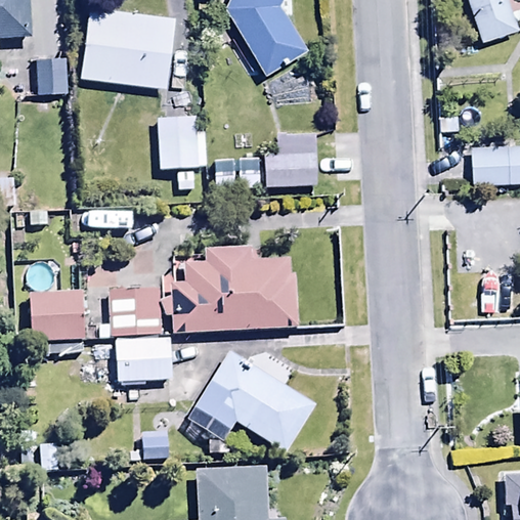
[(0,0),(0,38),(31,37),(28,0),(0,0)]
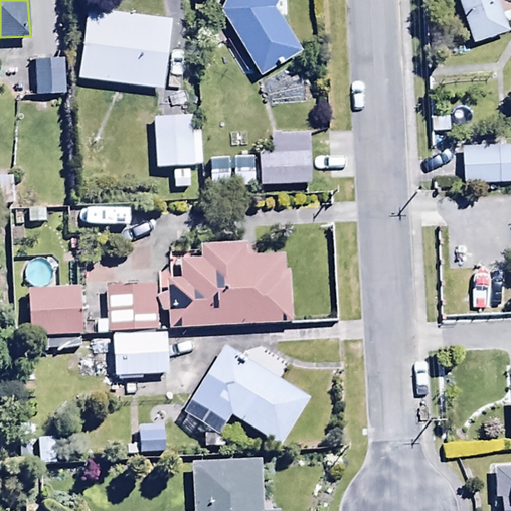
[(223,0),(219,8),(261,73),(302,47),(275,4),(276,0),(223,0)]
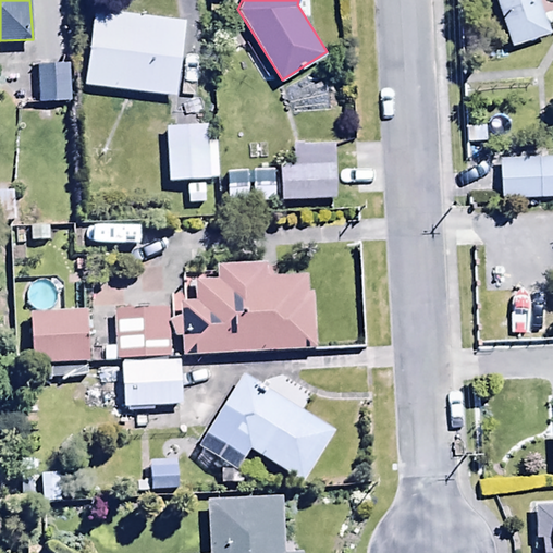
[(496,0),(511,45),(552,32),(552,28),(542,0),(496,0)]
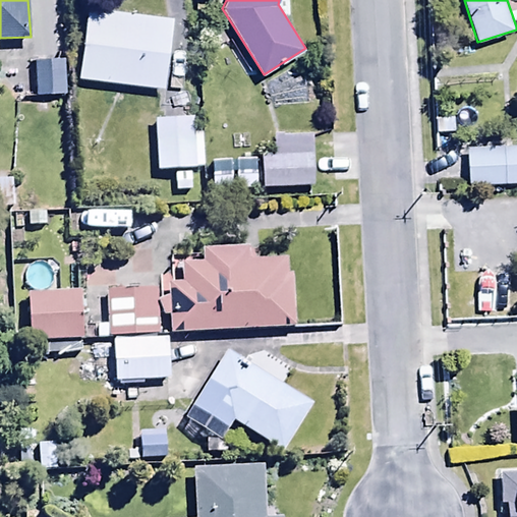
[(88,7),(80,77),(166,85),(173,16),(88,7)]
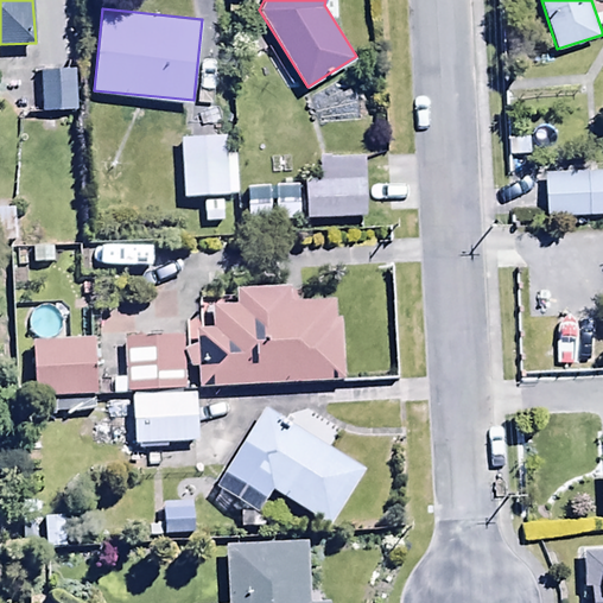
[(80,68),(43,69),(45,109),(81,108),(80,68)]
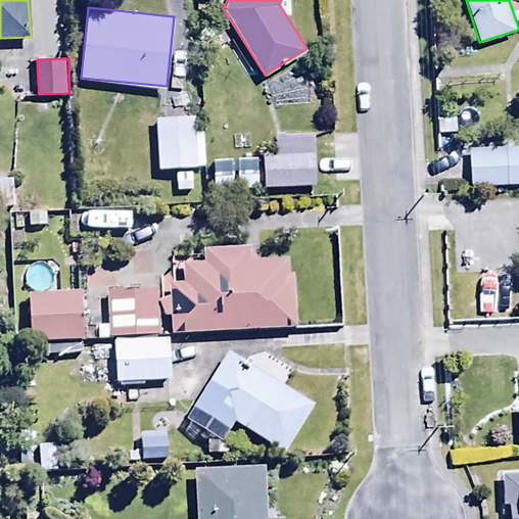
[(197,114),(158,115),(159,170),(198,169),(197,114)]
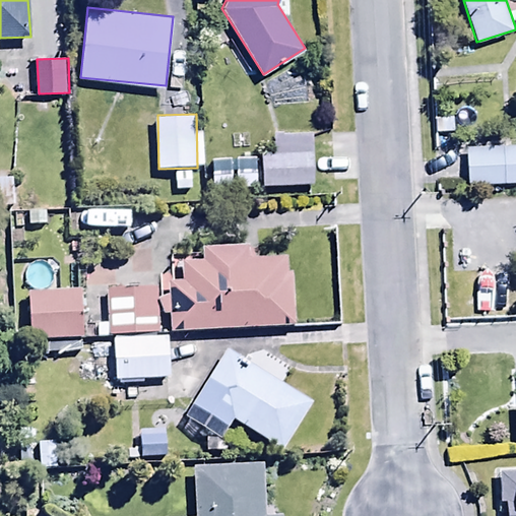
[(264,182),(264,185),(313,185),(312,133),(277,133),(277,154),(263,154),(263,157),(250,158),(250,182),(264,182)]
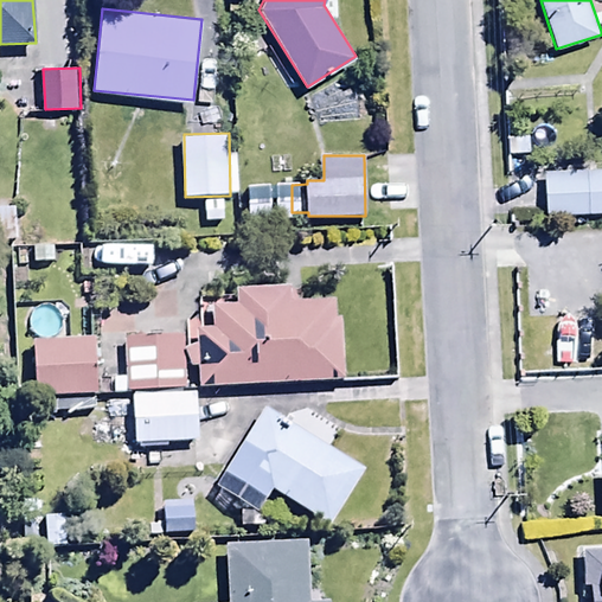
[(601,167),(546,170),(548,215),(601,212),(601,167)]
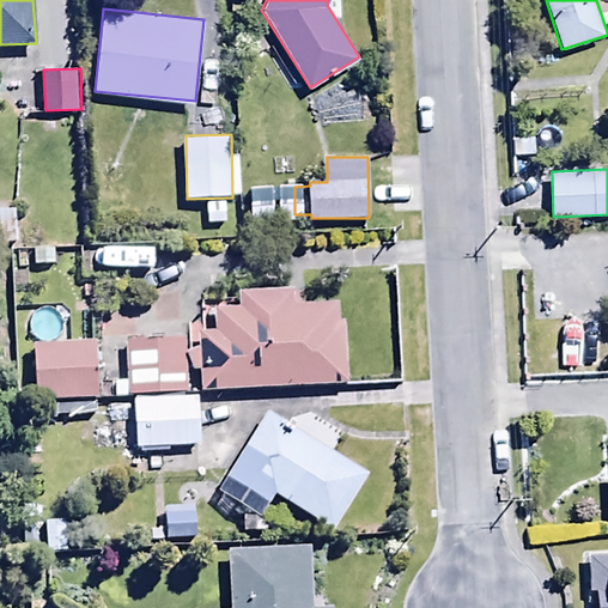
[(0,239),(17,239),(16,208),(0,208),(0,239)]
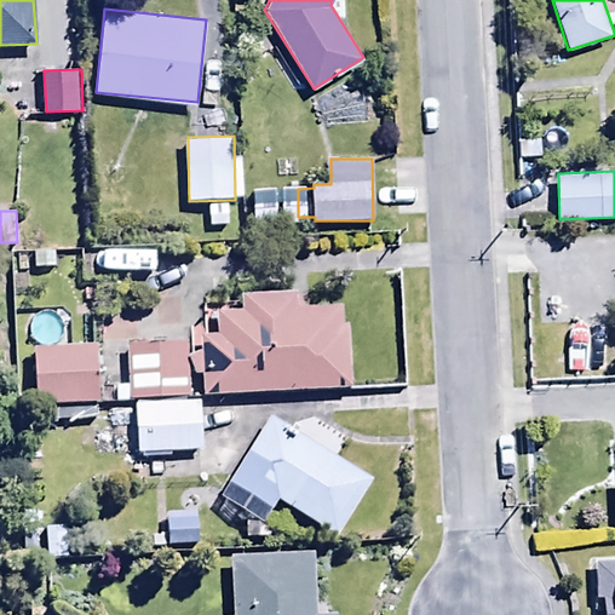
[(206,373),(206,392),(351,388),(348,303),(302,305),(300,297),(243,298),(243,310),(218,311),(219,333),(205,334),(206,352),(195,352),(195,373),(206,373)]
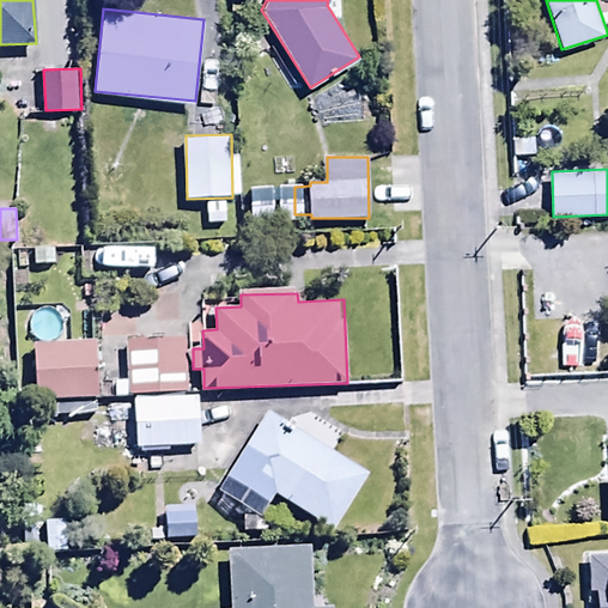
[(132,336),(133,391),(190,391),(189,335),(132,336)]
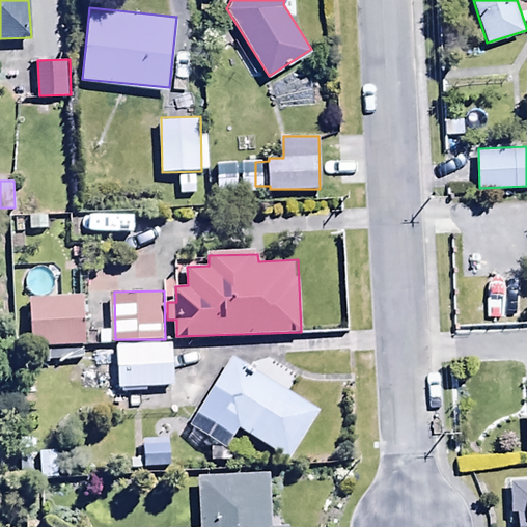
[(33,296),(32,344),(86,344),(86,297),(33,296)]
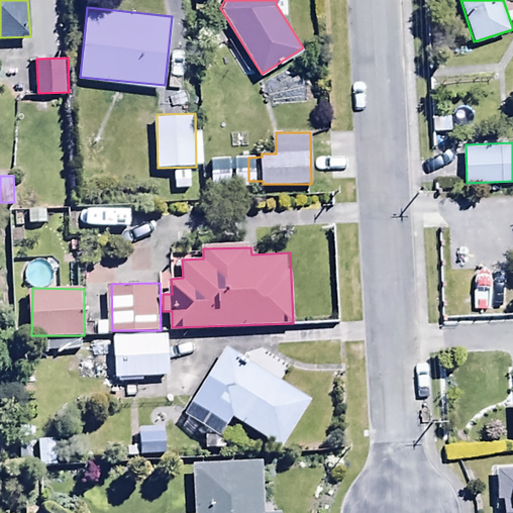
[(170,375),(169,332),(114,333),(115,375),(123,375),(123,380),(142,380),(142,375),(170,375)]
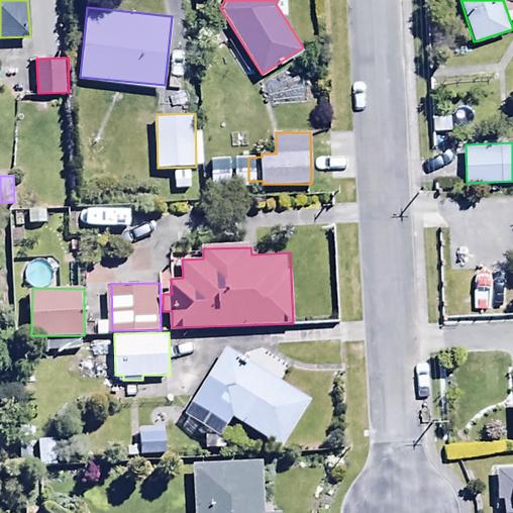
[(227,423),(231,416),(283,447),(312,400),(226,346),(192,402),(227,423)]
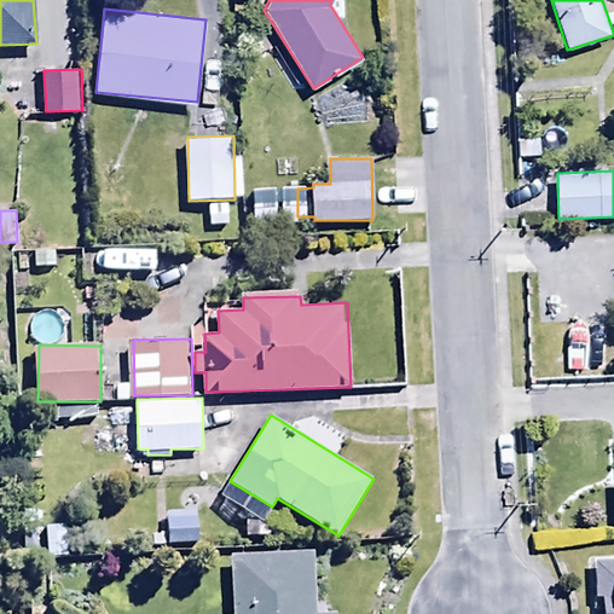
[(168,510),(171,540),(198,540),(198,510),(168,510)]
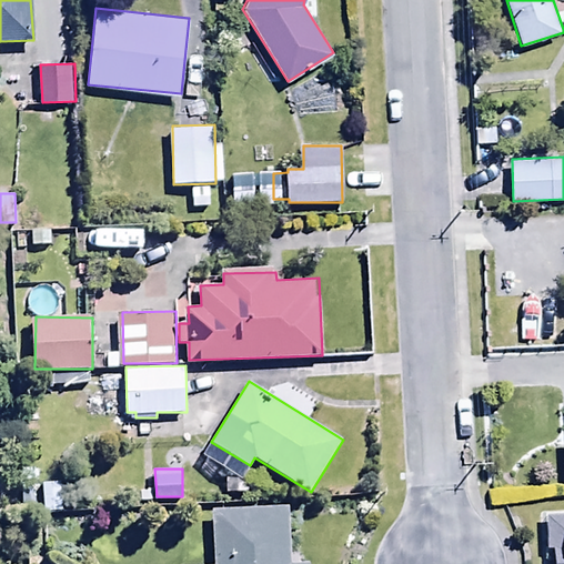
[(62,480),(44,481),(47,512),(64,511),(62,480)]
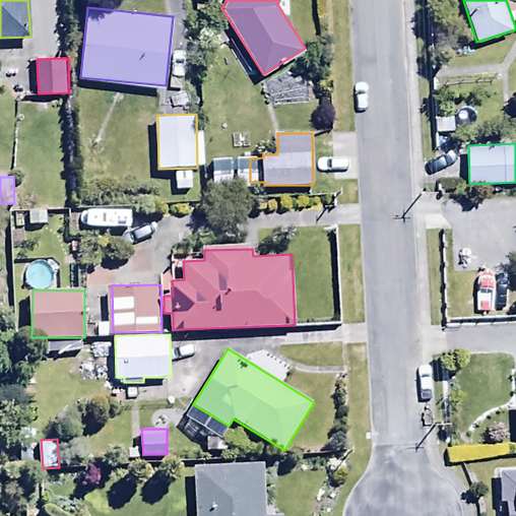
[(281,515),(282,514),(265,515),(264,463),(198,464),(198,515),(281,515)]
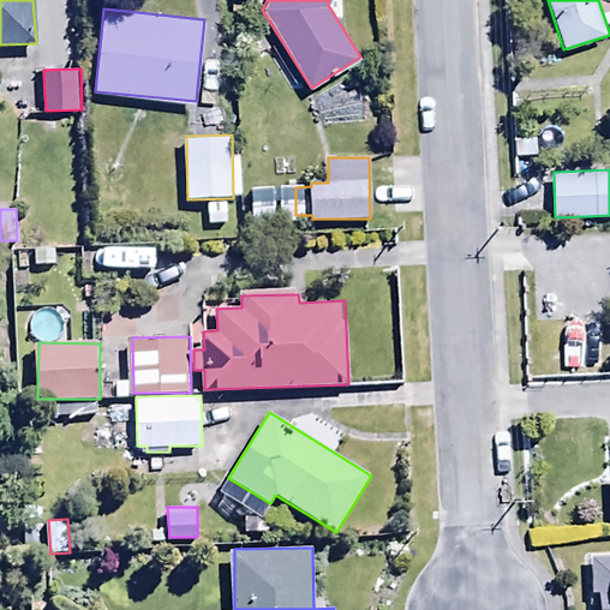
[(609,551),(591,552),(592,588),(599,588),(599,609),(609,609),(609,551)]
